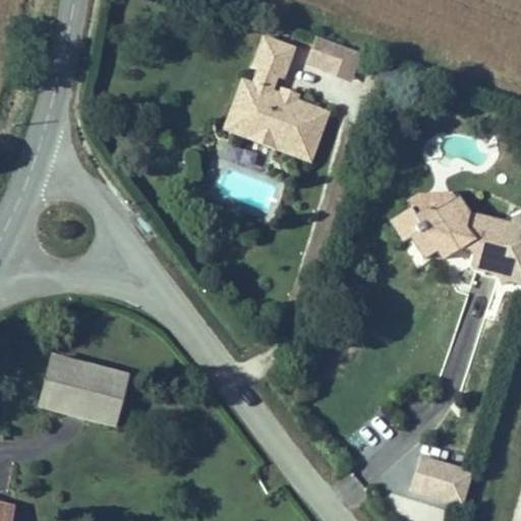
[(296,48),(264,36),(251,68),(256,70),(251,84),(249,83),(234,123),(252,129),(248,139),(276,151),(279,143),(313,157),(330,114),(299,102),(301,97),(281,90),(279,95),(273,93),(279,78),(284,80),(296,48)]
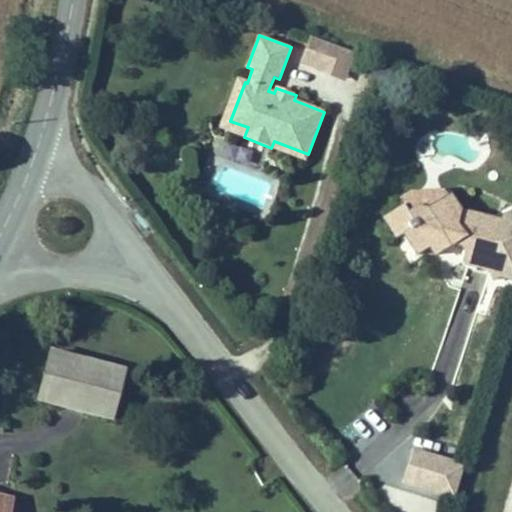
[(356,53),(310,36),(300,65),(345,82),(356,53)]
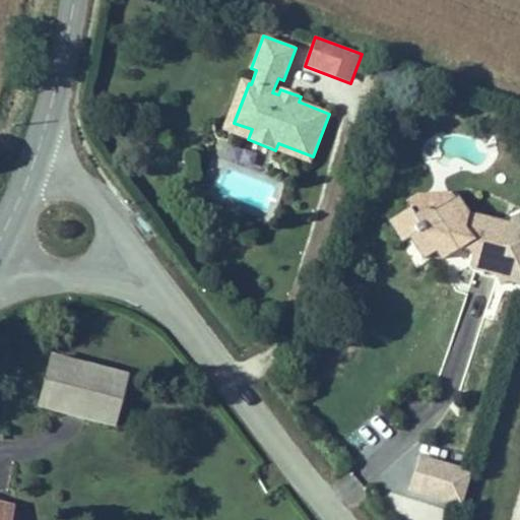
[(222,130),(248,139),(252,129),(234,123),(249,83),(241,80),(222,130)]
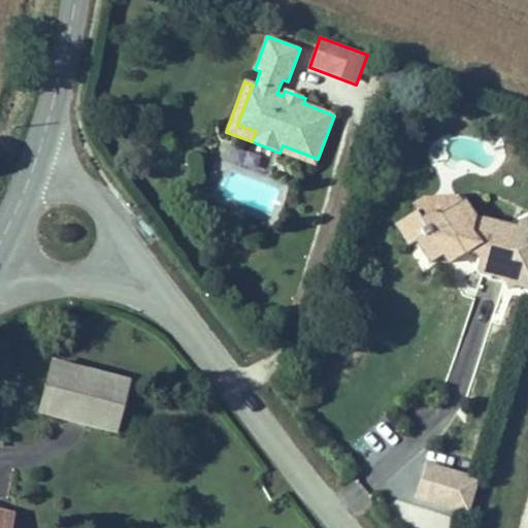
[(283,145),(279,153),(315,165),(318,159),(283,145)]
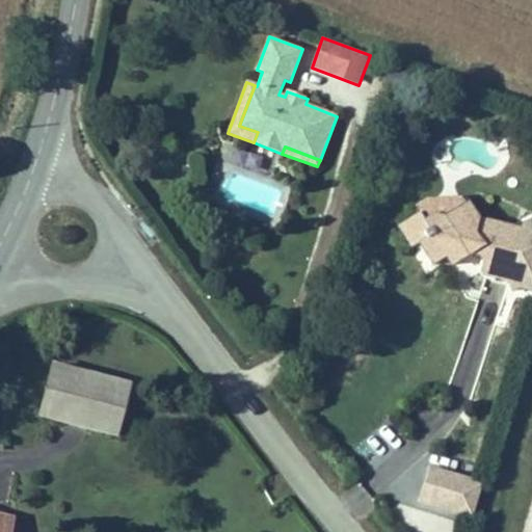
[(515,233),(471,223),(461,209),(443,222),(427,219),(418,224),(413,217),(390,233),(403,253),(410,247),(424,266),(434,259),(444,269),(456,261),(460,259),(462,259),(466,260),(471,262),(473,264),(474,265),(474,267),(471,271),(470,273),(471,275),(476,284),(503,290),(508,266),(519,259),(512,249),(515,233)]
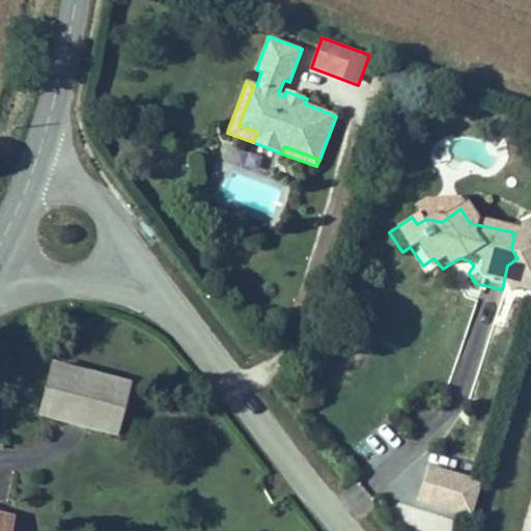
[(132,384),(53,363),(39,418),(118,438),(132,384)]
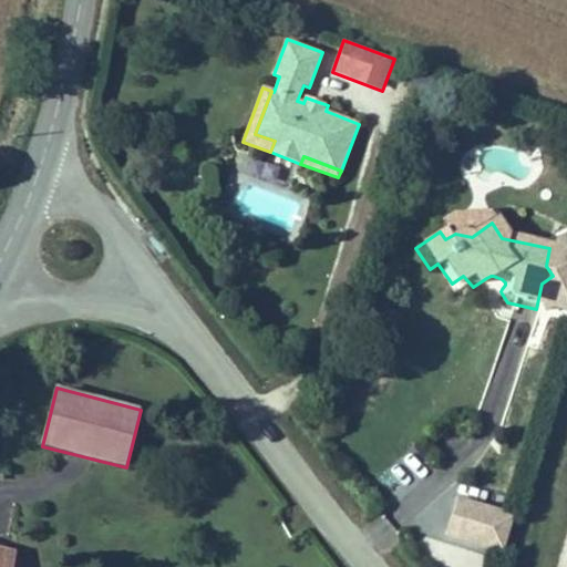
[(517,515),(459,497),(446,537),(504,555),(517,515)]
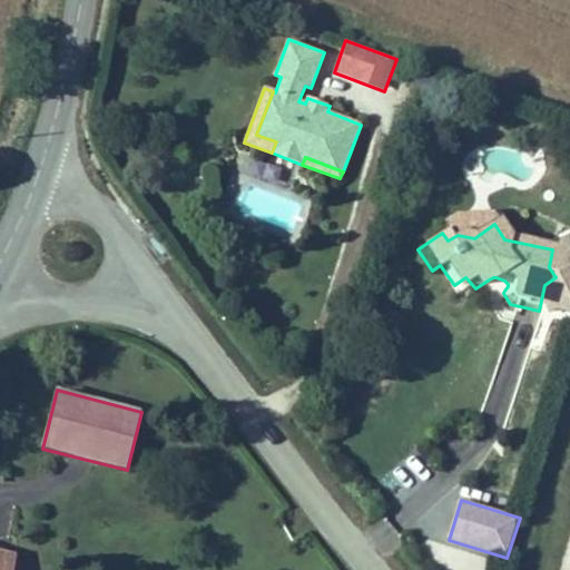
[(13,569),(17,557),(0,551),(0,569),(13,569)]
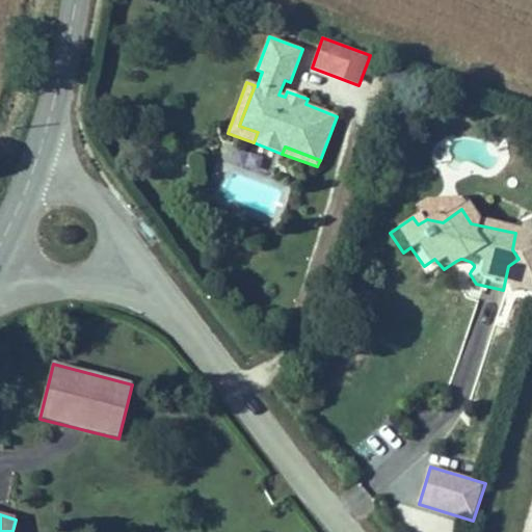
All buildings are outlined.
